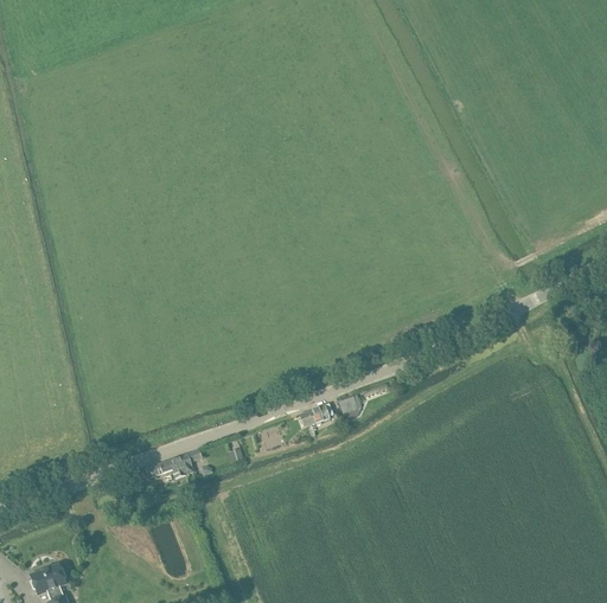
[(385,382),(363,391),(364,397),(388,387),(385,382)]
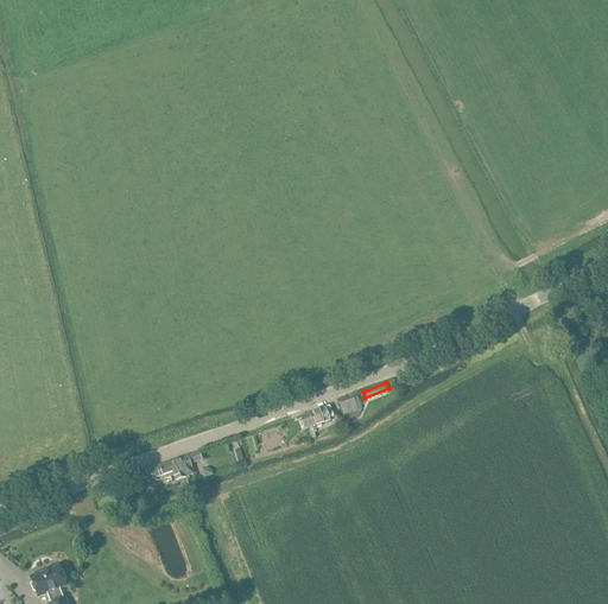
[(337,400),(344,418),(349,415),(359,413),(362,405),(358,393),(354,394),(337,400)]
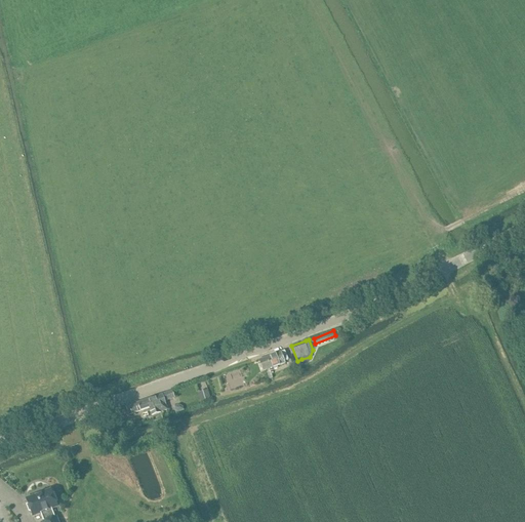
[(265,367),(269,377),(273,375),(269,365),(284,360),(283,358),(287,356),(284,348),(258,357),(263,368),(265,367)]
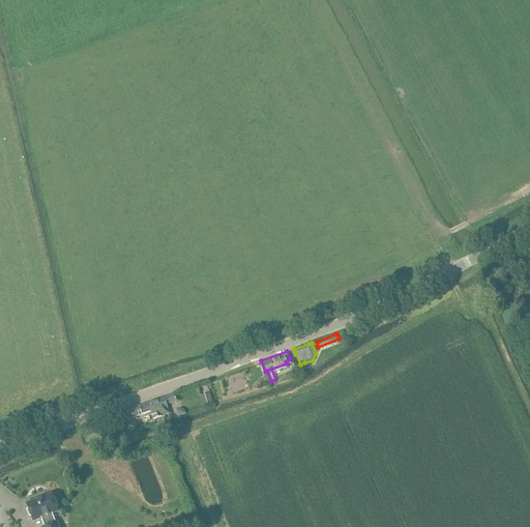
[(126,408),(129,416),(150,409),(152,416),(163,413),(170,411),(167,402),(176,399),(173,391),(126,408)]
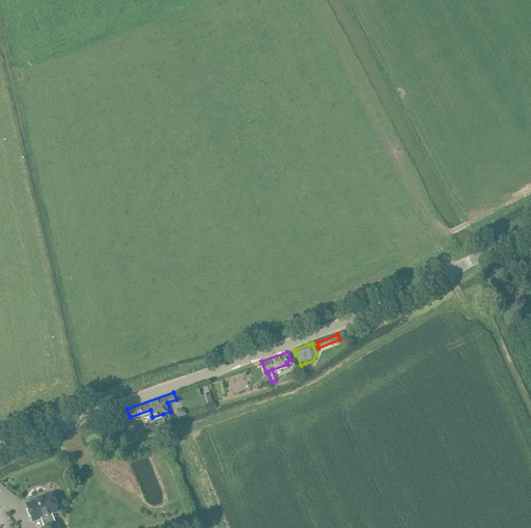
[(200,395),(203,405),(203,406),(213,403),(210,392),(200,395)]
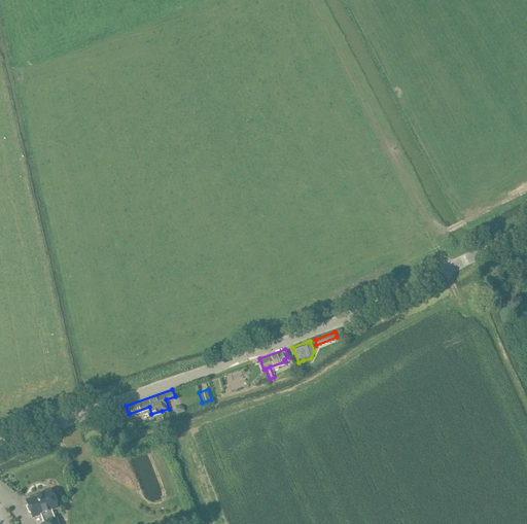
[(174,404),(176,412),(184,409),(183,406),(182,402),(174,404)]
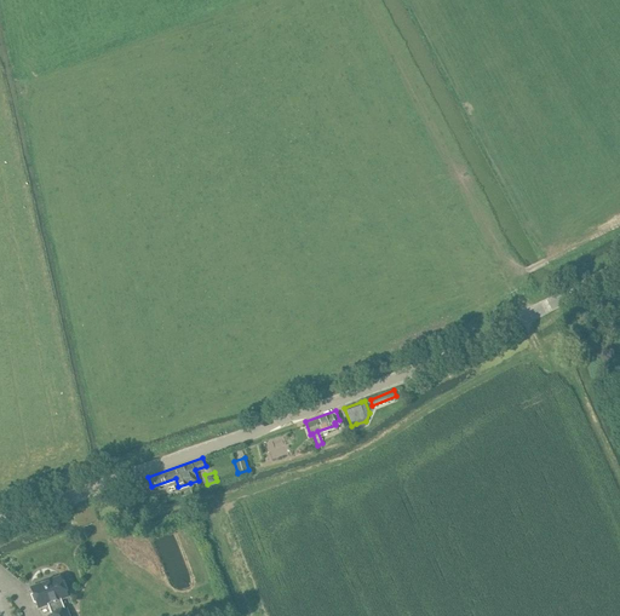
[(47,614),(47,615),(70,615),(68,605),(64,606),(61,598),(68,596),(59,574),(30,586),(38,606),(47,603),(51,611),(47,614)]
